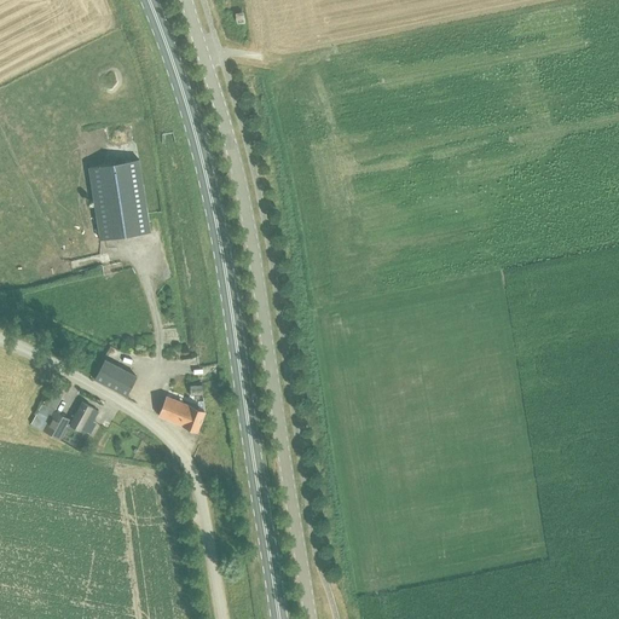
[(150,231),(139,160),(88,167),(100,239),(150,231)]
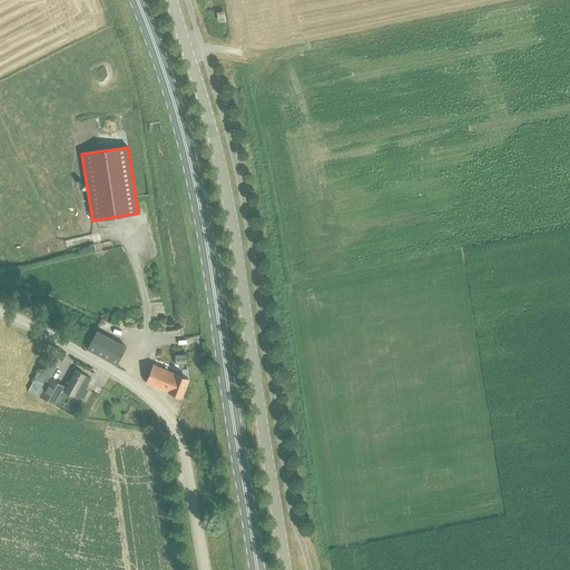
[(96,330),(86,347),(116,363),(125,345),(96,330)]
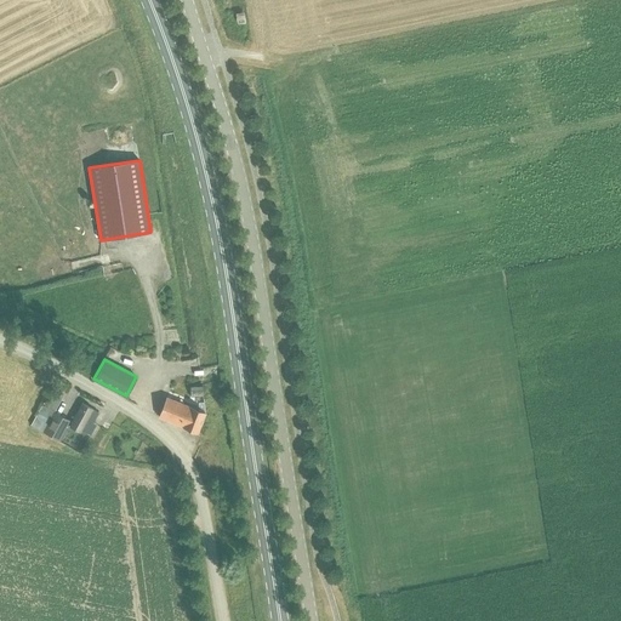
[(203,385),(191,385),(192,396),(203,394),(203,385)]
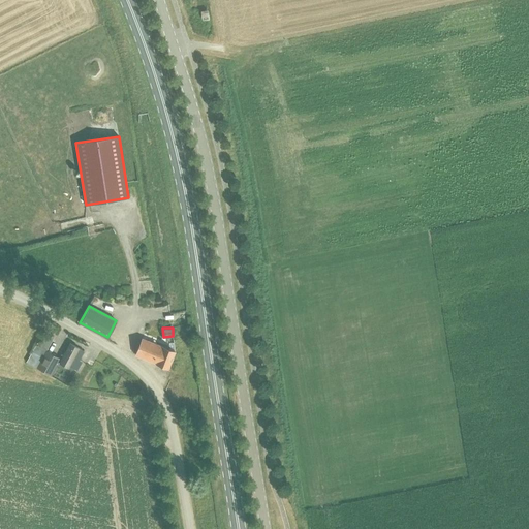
[(169,348),(143,338),(135,355),(156,364),(168,369),(174,351),(174,342),(169,342),(169,348)]
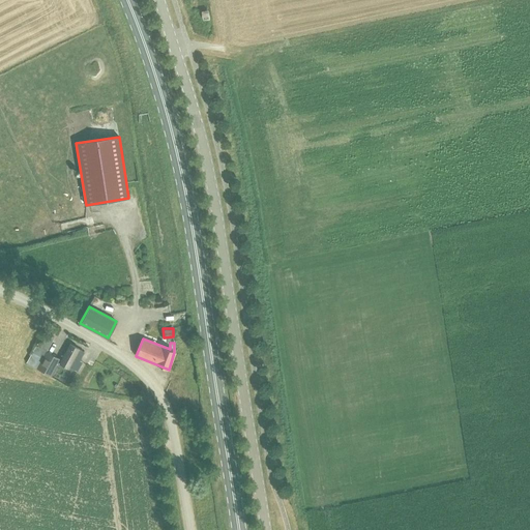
[(50,375),(58,361),(67,367),(68,365),(72,369),(76,370),(81,360),(78,359),(83,351),(70,343),(61,359),(46,351),(36,367),(50,375)]
